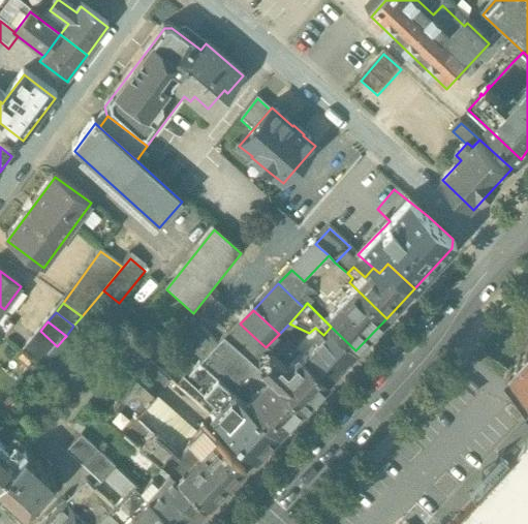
[(218,346),(192,324),(178,339),(203,363),(218,346)]
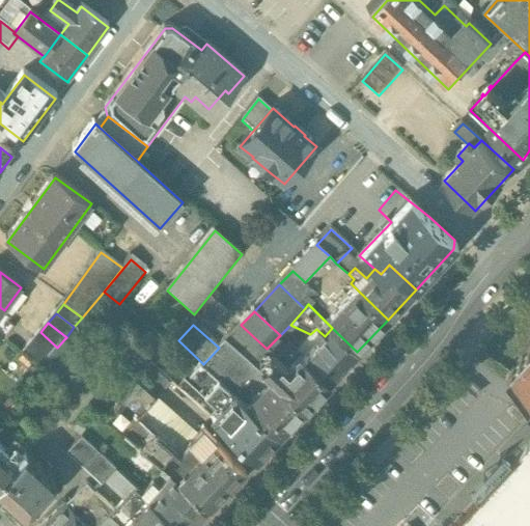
[(318,342),(304,358),(329,382),(357,352),(332,328),(325,336),(318,342)]
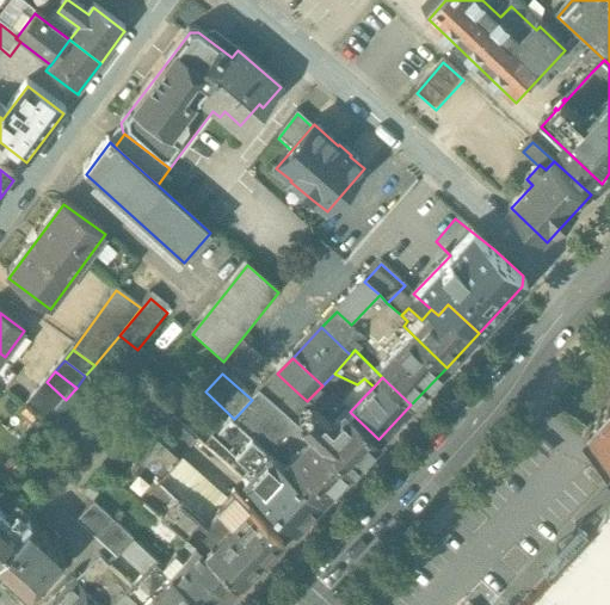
[(374,387),(364,378),(357,384),(367,394),(374,387)]
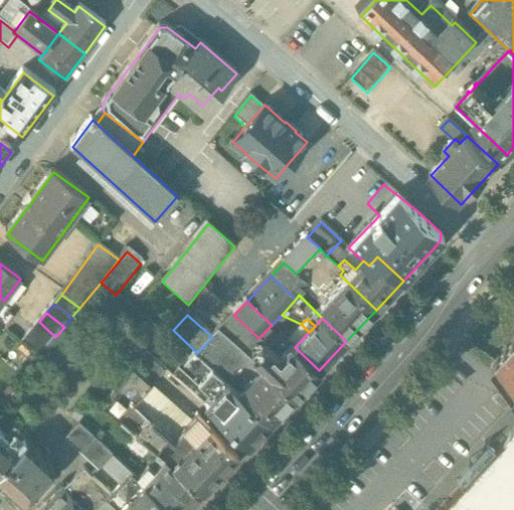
[(55,337),(39,322),(30,332),(47,346),(55,337)]
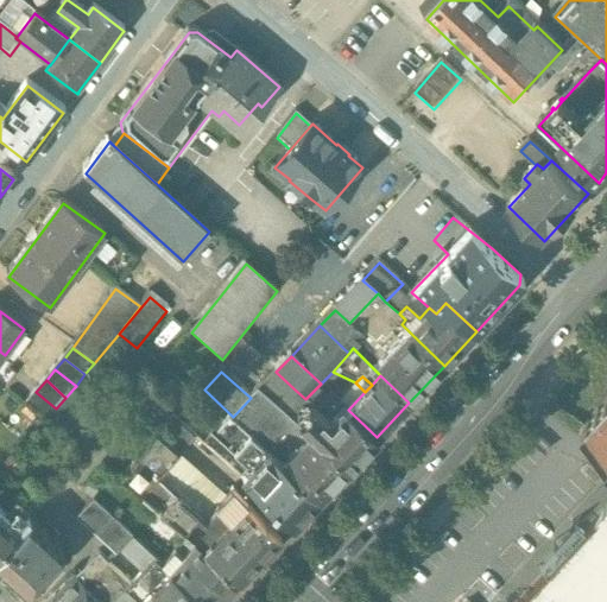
[(56,409),(46,422),(68,439),(95,406),(74,388),(65,398),(56,409)]
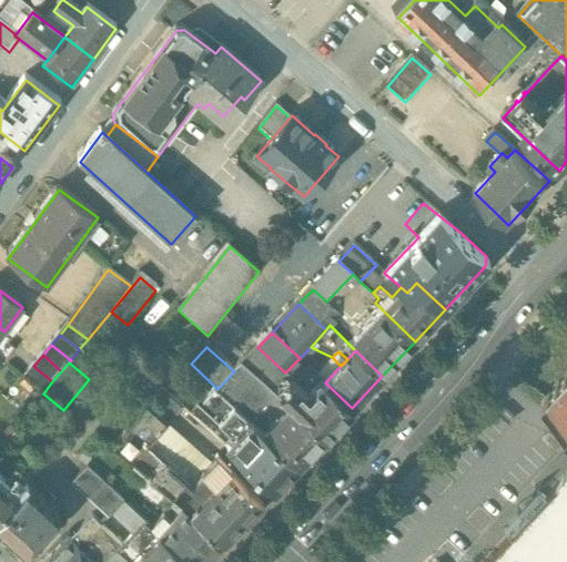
[(285,373),(274,363),(259,379),(281,398),(282,397),(292,406),(295,409),(311,392),(299,379),(295,382),(285,373)]
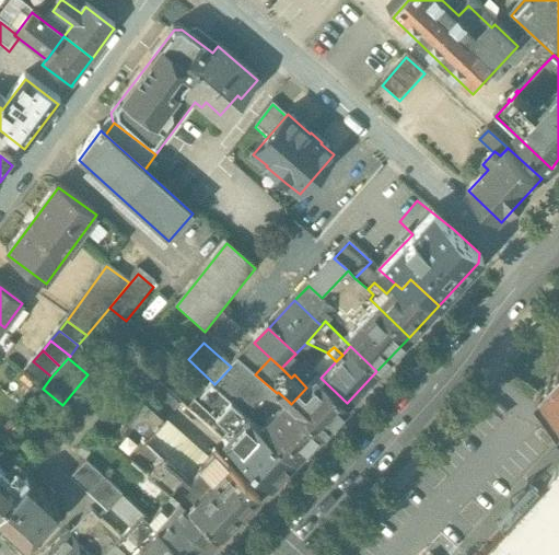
[(300,368),(290,359),(281,368),(291,378),(294,374),(300,368)]
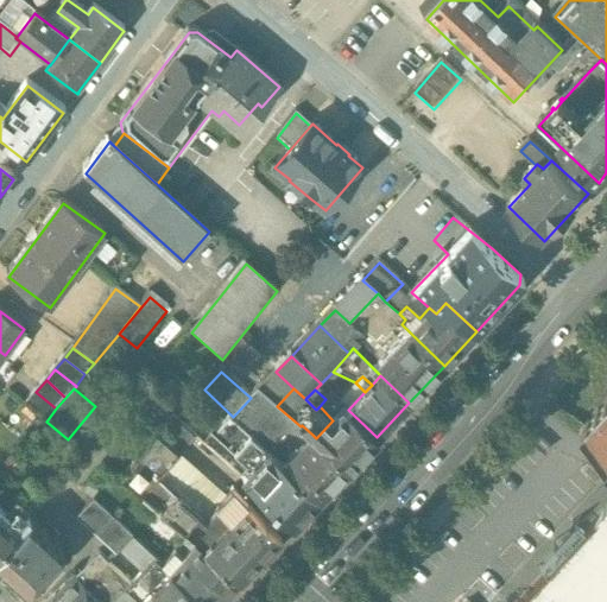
[(277,406),(258,391),(251,398),(233,417),(232,418),(270,452),(284,464),(313,435),(302,425),(301,426),(277,406)]
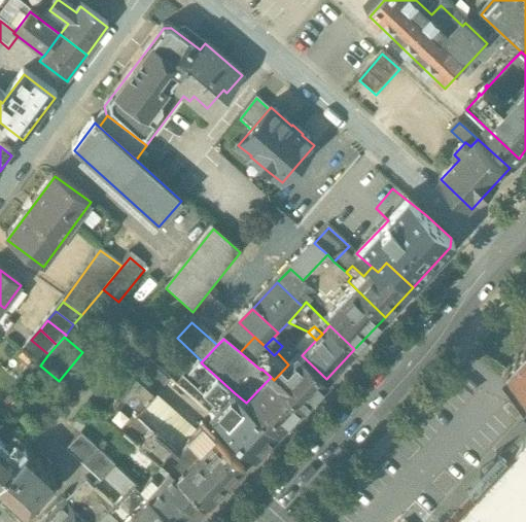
[(48,354),(31,340),(23,351),(40,366),(48,354)]
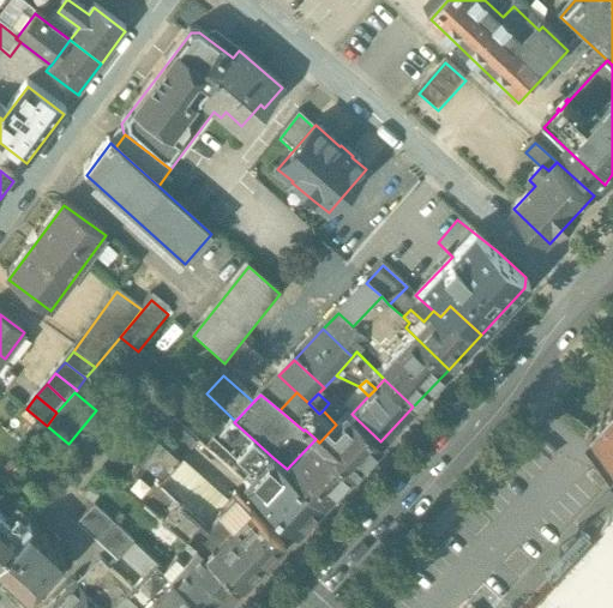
[(352,414),(335,398),(329,403),(323,410),(336,425),(319,443),(350,473),(380,441),(352,414)]
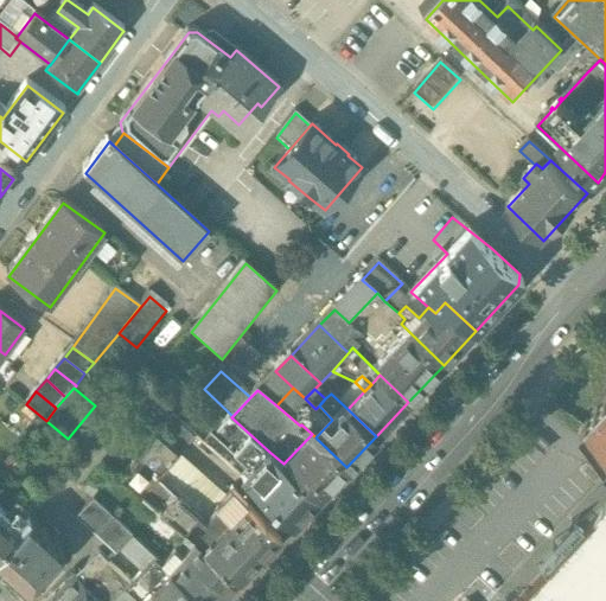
[(605,407),(603,410),(584,430),(605,446),(605,407)]
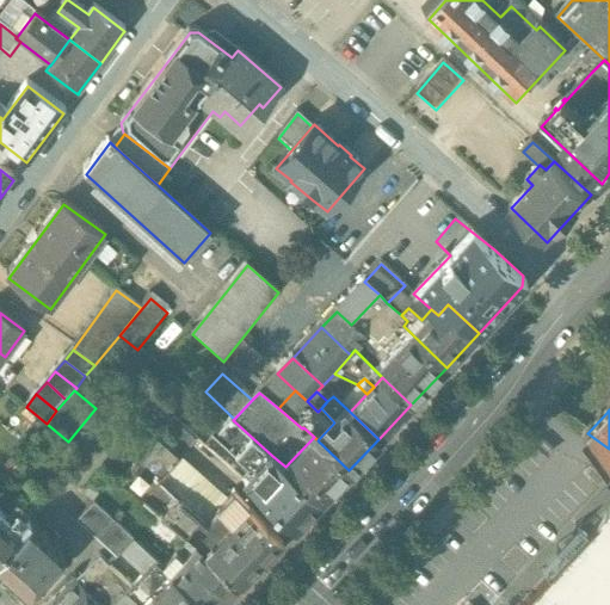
[(270,456),(232,421),(214,439),(253,474),(270,456)]
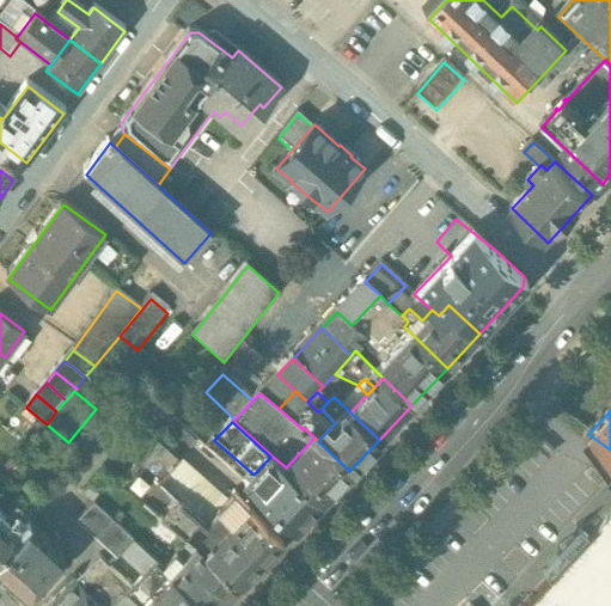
[(196,442),(173,423),(159,440),(160,440),(182,459),(196,442)]
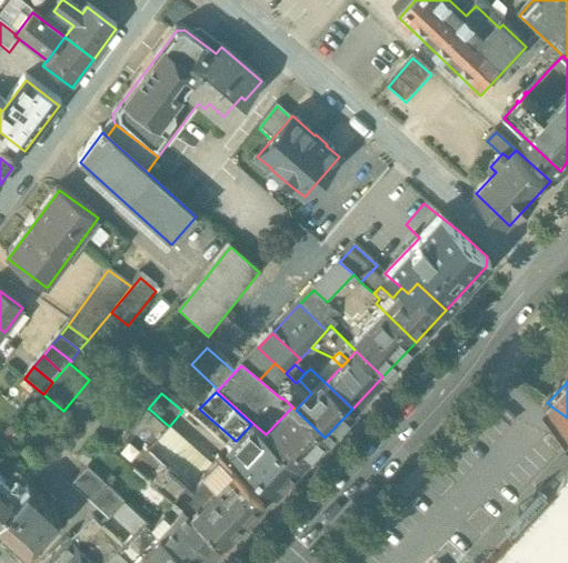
[(296,410),(292,406),(266,434),(273,441),(298,465),(325,438),(296,410)]
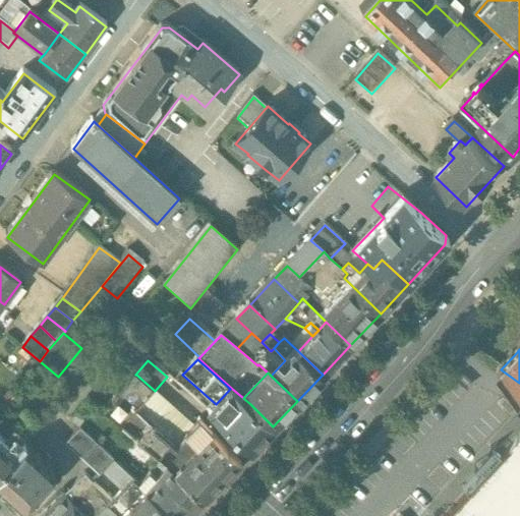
[(136,375),(104,414),(136,441),(152,422),(138,411),(155,391),(136,375)]
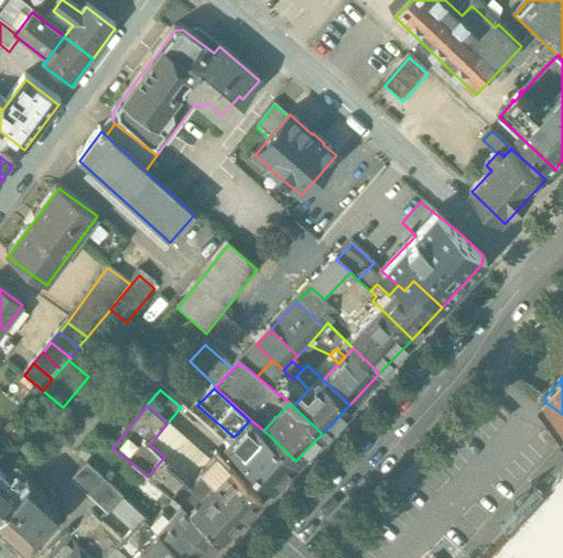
[(263,430),(250,419),(249,420),(234,437),(226,445),(271,488),(295,461),(271,437),(263,430)]
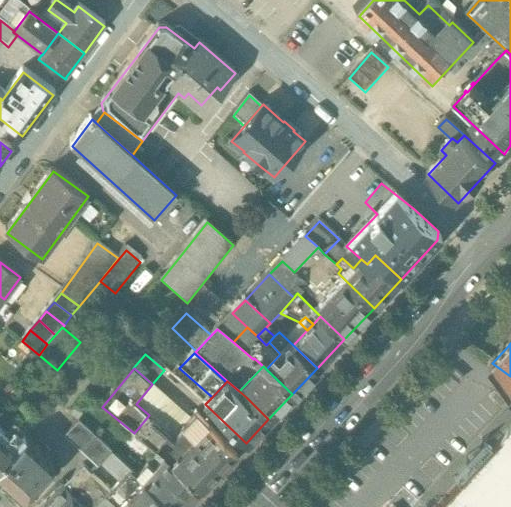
[(175,436),(220,471),(237,453),(196,412),(175,436)]
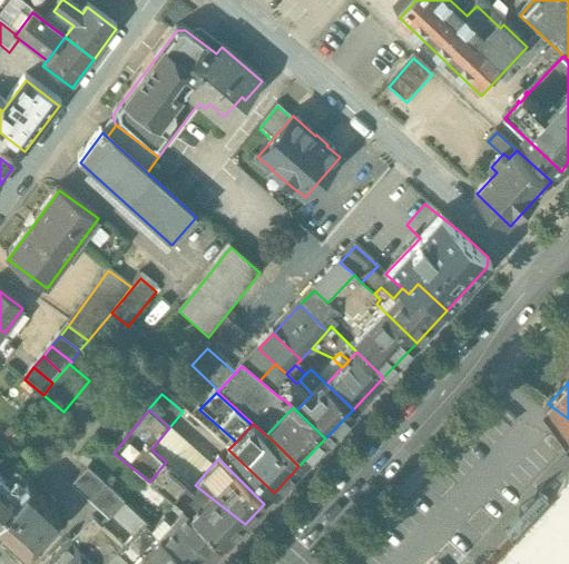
[(245,524),(195,485),(166,462),(149,482),(184,511),(226,544),(245,524)]
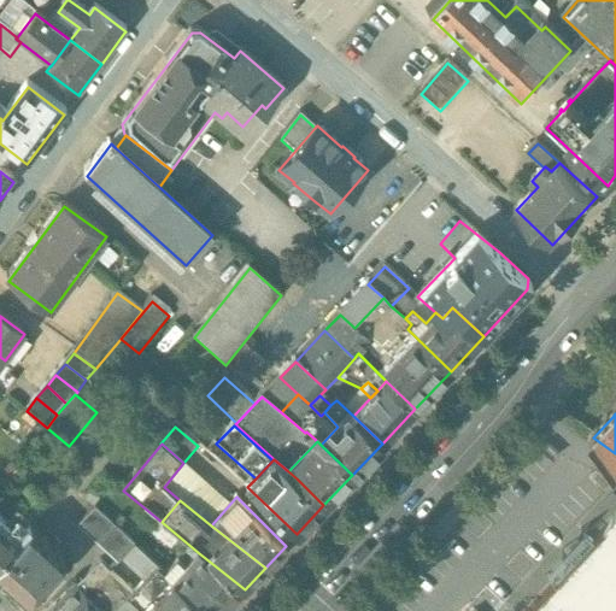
[(39,521),(23,505),(13,516),(17,520),(30,530),(31,529),(39,521)]
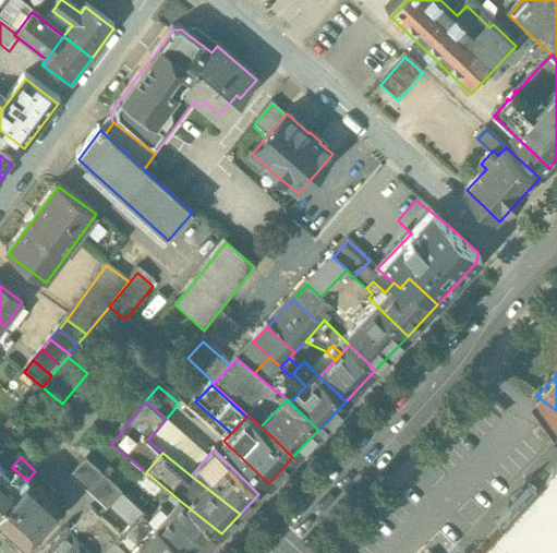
[(104,479),(86,463),(70,478),(87,495),(104,479)]
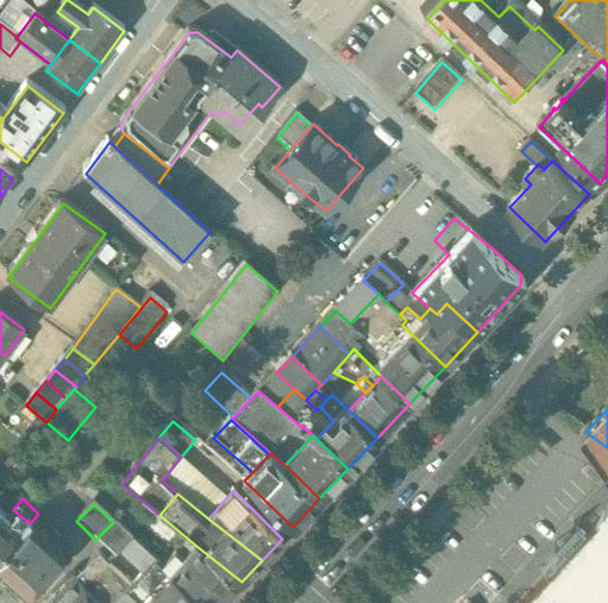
[(0,556),(30,523),(17,513),(10,521),(0,512),(0,556)]
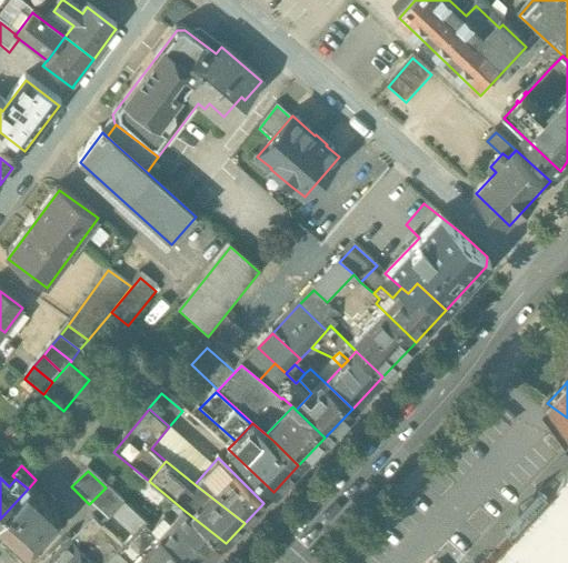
[(567,481),(559,491),(514,539),(539,562),(567,562),(567,481)]
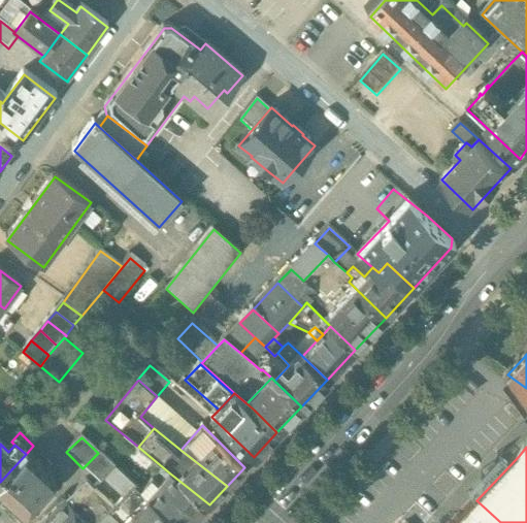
[(57,480),(27,453),(26,454),(0,482),(0,495),(24,517),(57,480)]
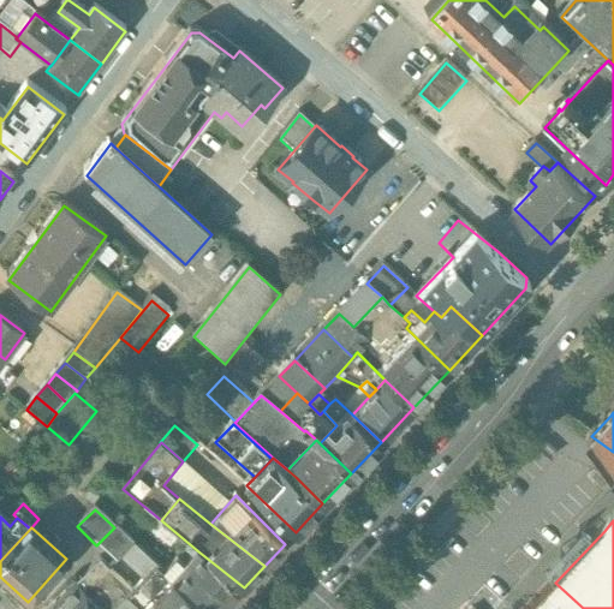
[(135,547),(114,527),(96,545),(117,565),(121,560),(135,547)]
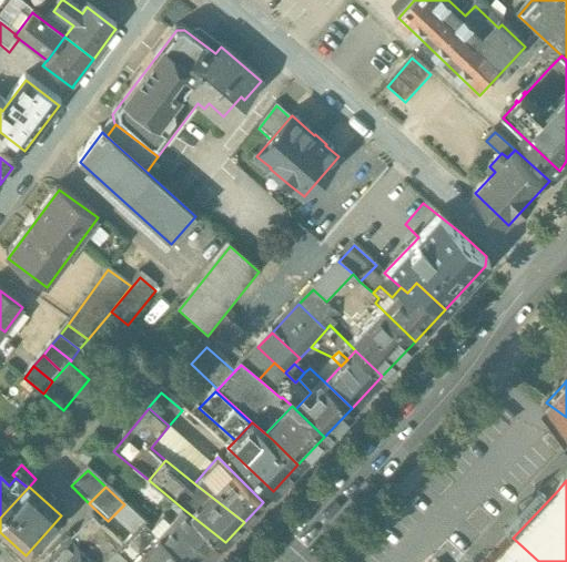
[(152,530),(124,504),(112,517),(154,558),(166,544),(152,530)]
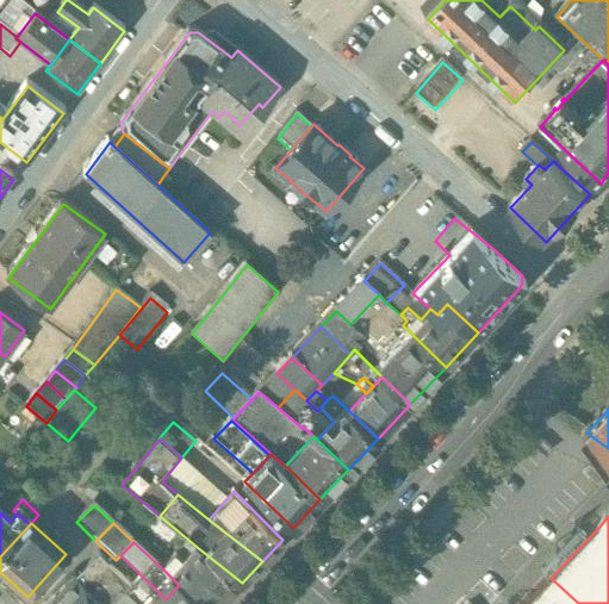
[(223,603),(242,583),(197,547),(184,561),(176,555),(163,570),(179,585),(199,603),(223,603)]
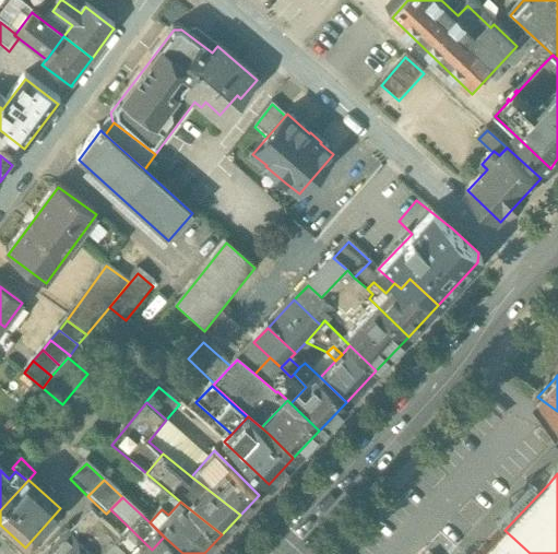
[(91,511),(74,528),(92,545),(97,540),(88,530),(99,519),(91,511)]
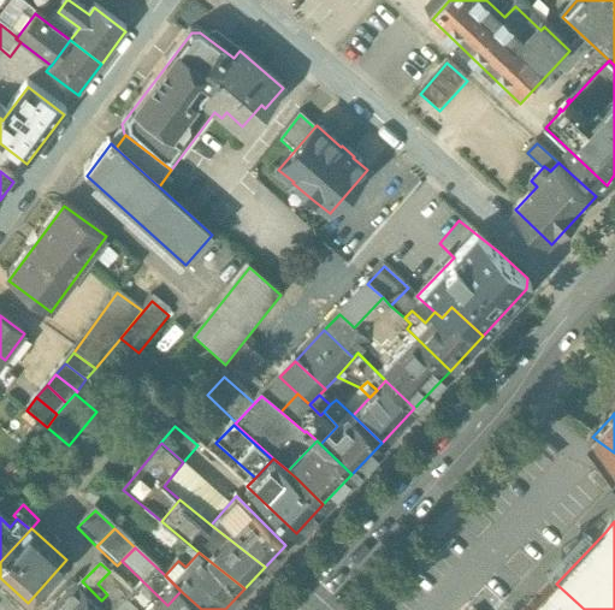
[(134,594),(110,572),(98,584),(107,594),(101,600),(95,606),(98,609),(120,609),(128,602),(134,594)]
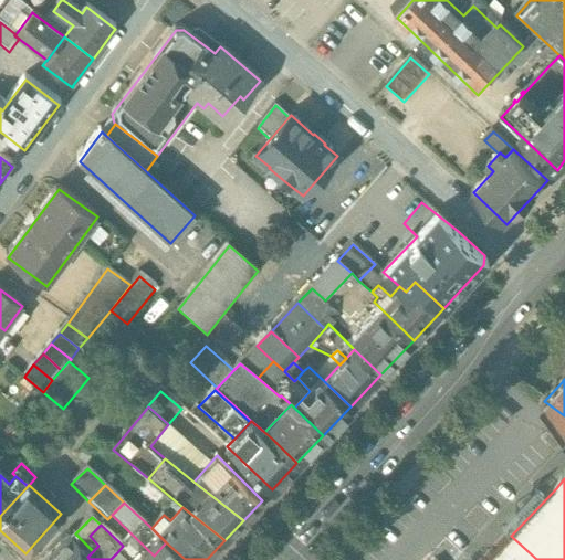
[(75,534),(49,559),(90,559),(87,557),(93,551),(75,534)]
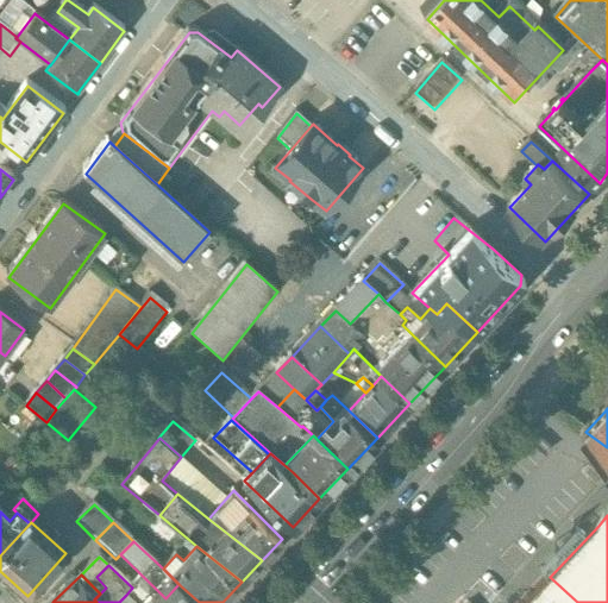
[(577,602),(550,577),(525,602),(577,602)]
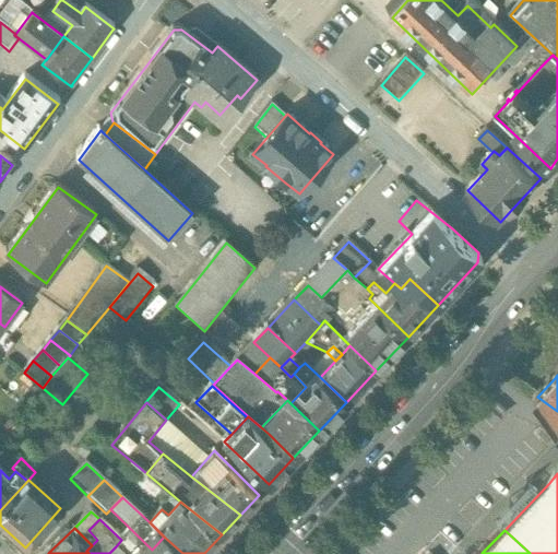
[(182,553),(164,537),(152,550),(149,553),(182,553)]
